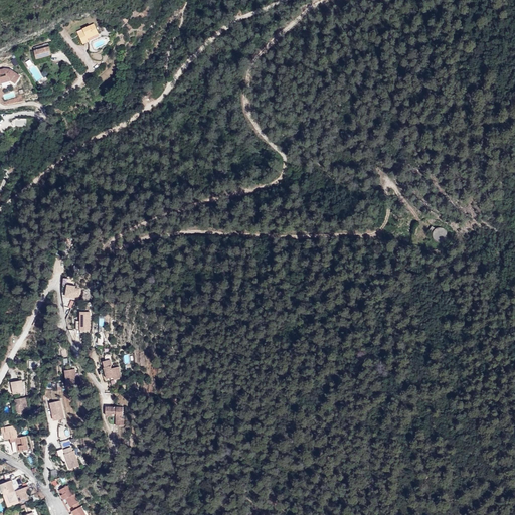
[(94,24),(77,31),(82,44),(89,42),(87,39),(99,34),(94,24)]
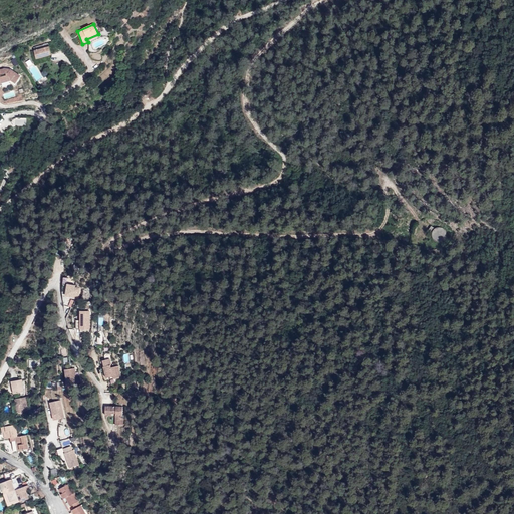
[(33,47),(36,59),(51,55),(48,43),(33,47)]
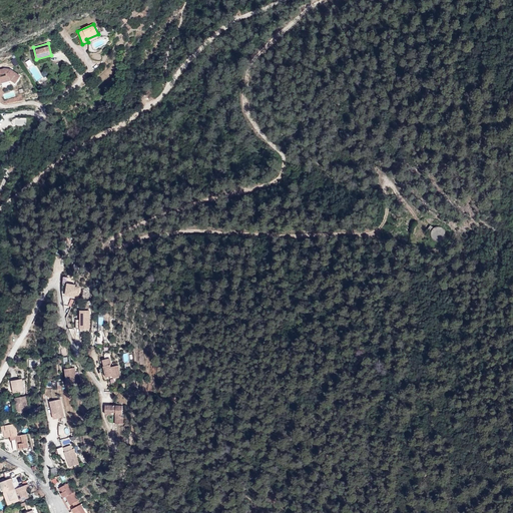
[(0,85),(2,85),(1,83),(11,80),(15,83),(20,75),(11,69),(4,68),(0,69),(0,85)]
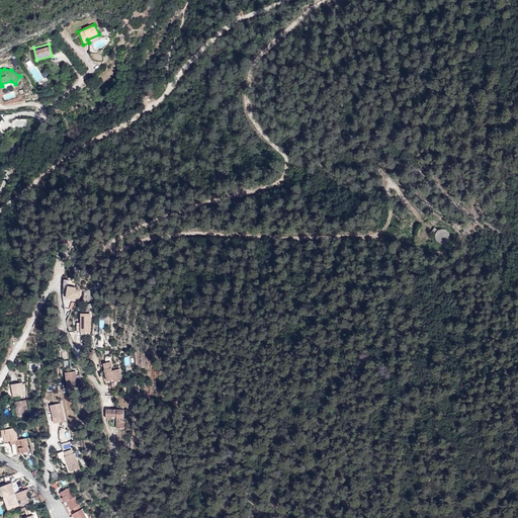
[(82,287),(67,284),(66,296),(80,299),(82,287)]
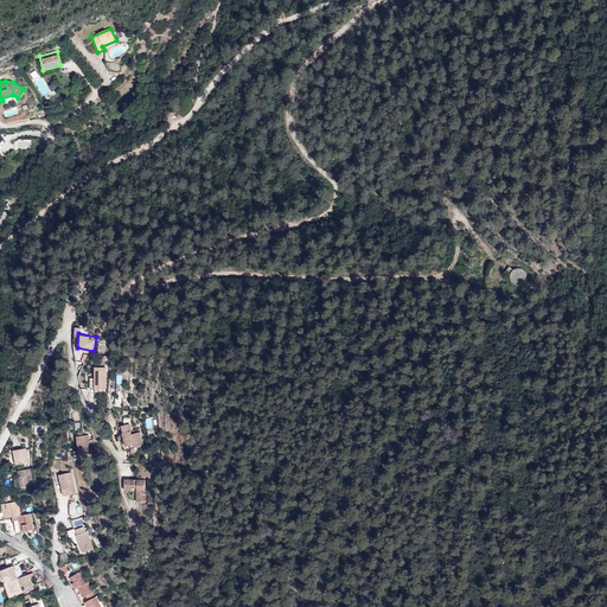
[(104,366),(94,366),(94,388),(104,388),(104,366)]
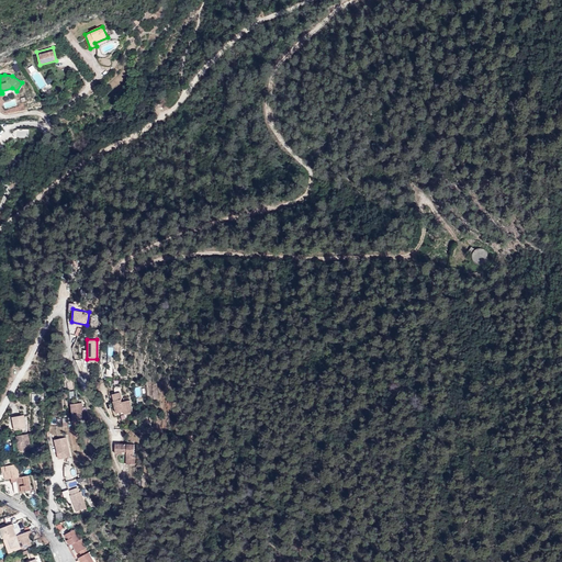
[(121,398),(112,400),(115,412),(123,411),(124,413),(132,411),(130,398),(121,401),(121,398)]
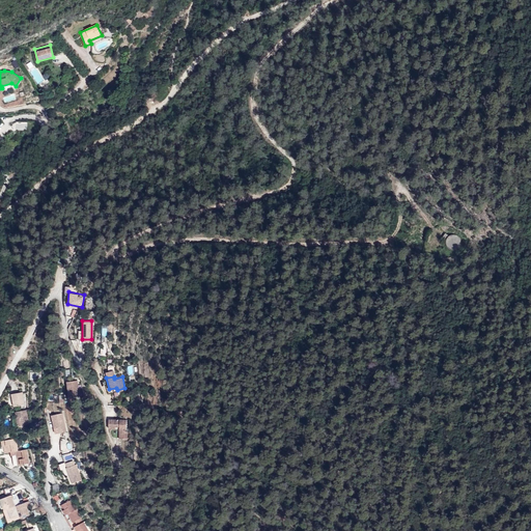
[(77,380),(66,381),(68,396),(79,394),(77,380)]
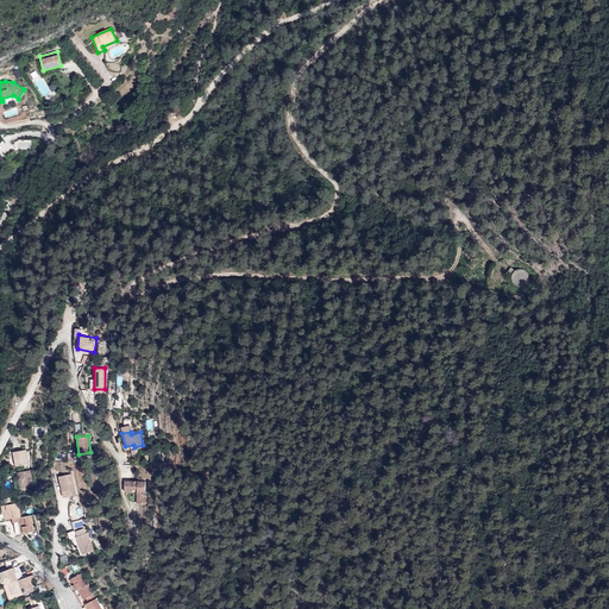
[(13,451),(16,465),(29,463),(25,449),(13,451)]
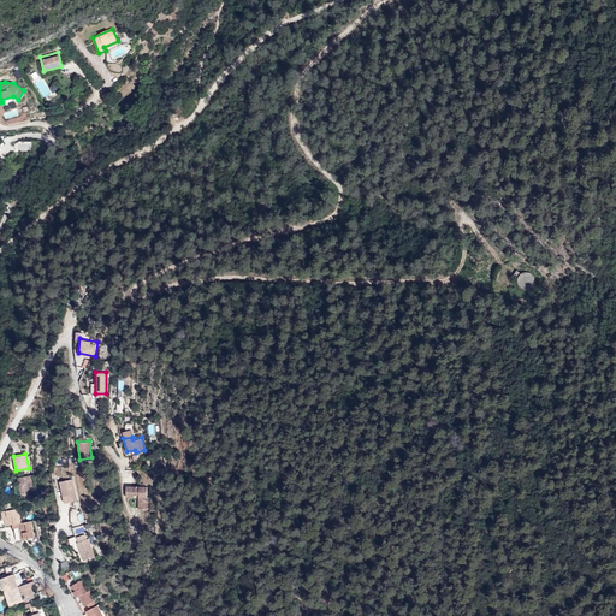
[(34,490),(31,475),(31,474),(17,477),(19,492),(34,490)]
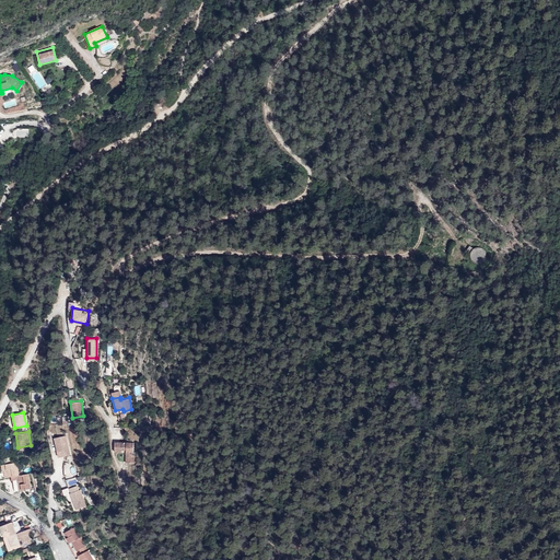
[(57,452),(59,457),(66,455),(61,435),(49,439),(53,453),(57,452)]
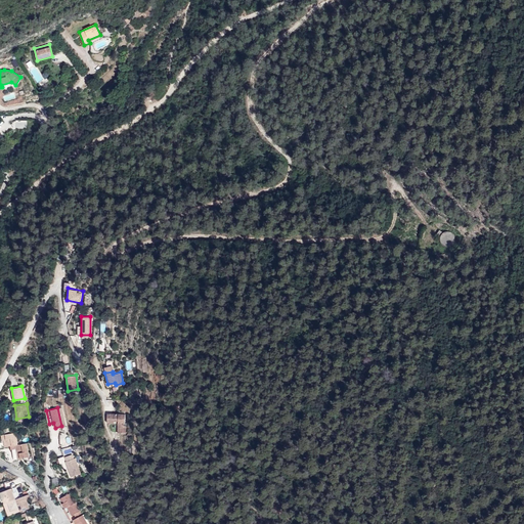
[(124,412),(107,412),(107,422),(118,422),(117,432),(127,432),(127,422),(124,422),(124,412)]
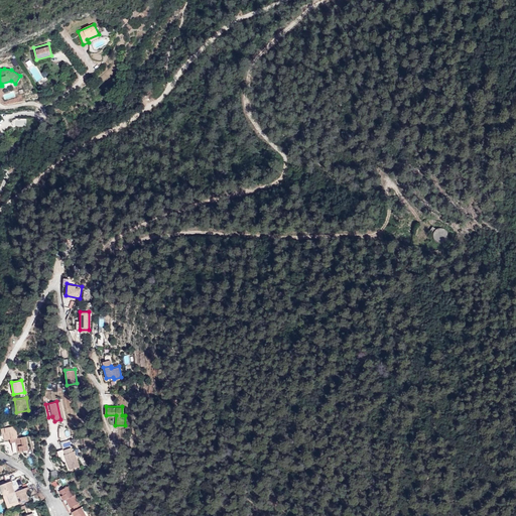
[(15,424),(1,427),(1,433),(3,432),(4,439),(17,436),(15,424)]
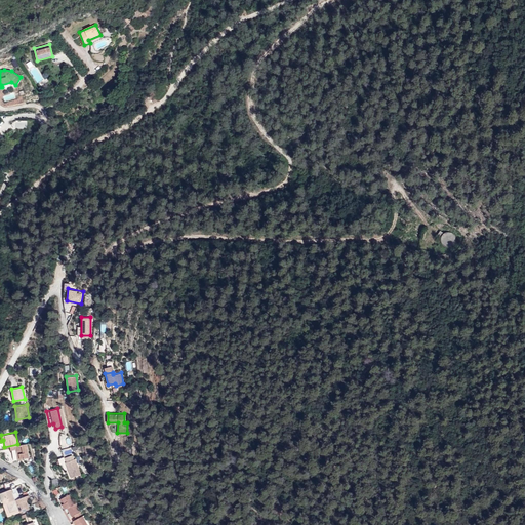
[(27,443),(17,444),(9,446),(10,449),(11,449),(13,459),(29,456),(27,443)]
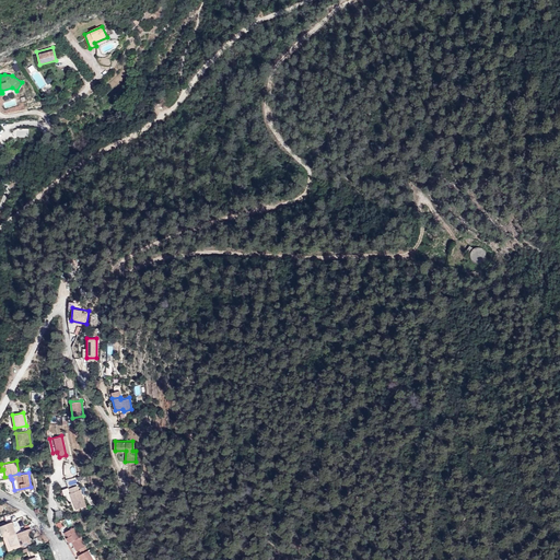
[(68,481),(69,487),(79,483),(77,478),(68,481)]
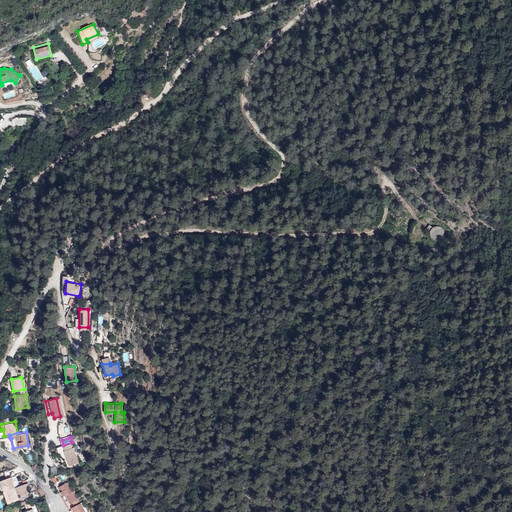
[(70,464),(79,461),(74,446),(61,451),(63,456),(67,454),(70,464)]
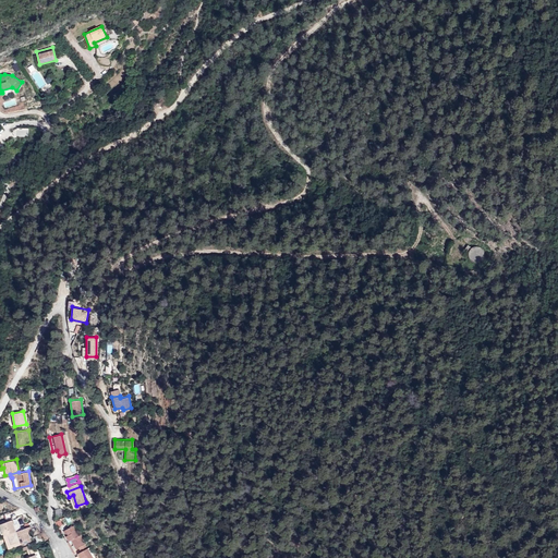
[(8,533),(8,534),(16,531),(13,523),(16,522),(14,518),(0,523),(0,524),(4,535),(8,533)]
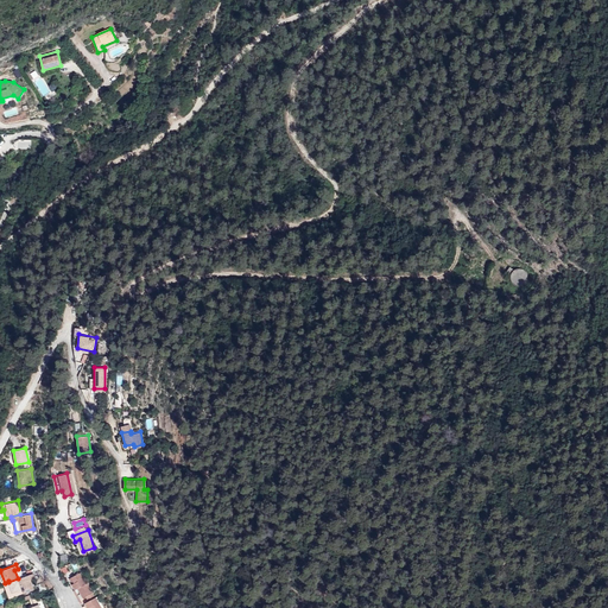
[(78,583),(84,593),(87,591),(90,597),(95,593),(80,568),(73,571),(76,577),(73,580),(75,586),(78,583)]
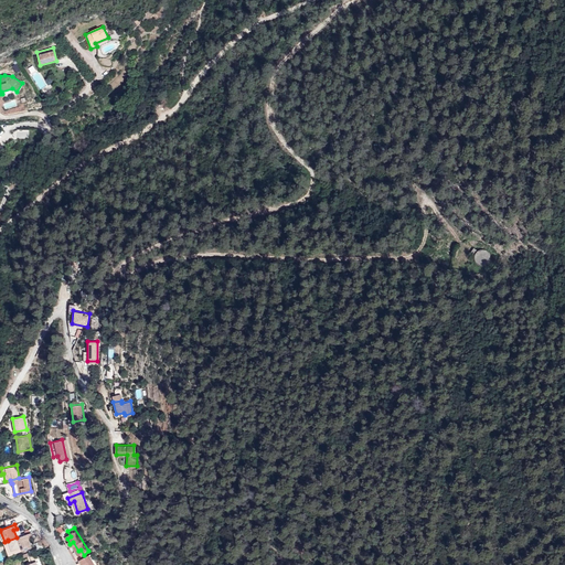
[(17,537),(8,541),(11,548),(20,545),(22,550),(31,545),(28,537),(30,535),(29,532),(22,535),(17,537)]
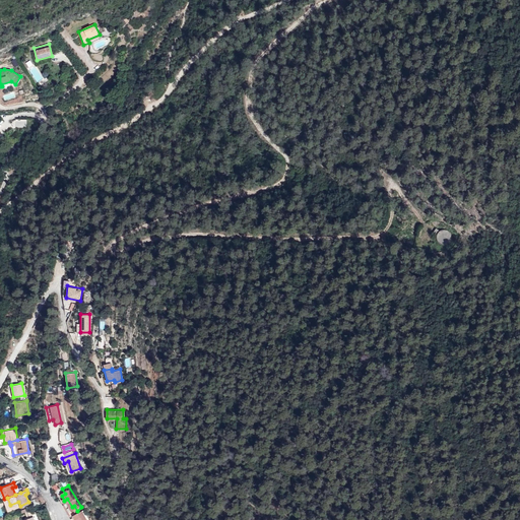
[(62,502),(69,513),(74,510),(72,507),(67,499),(64,501),(62,502)]
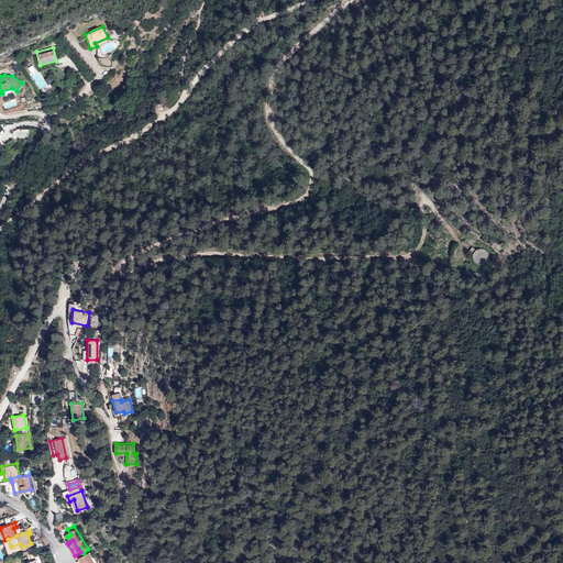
[(88,549),(84,553),(78,555),(81,561),(85,559),(87,562),(95,559),(88,549)]
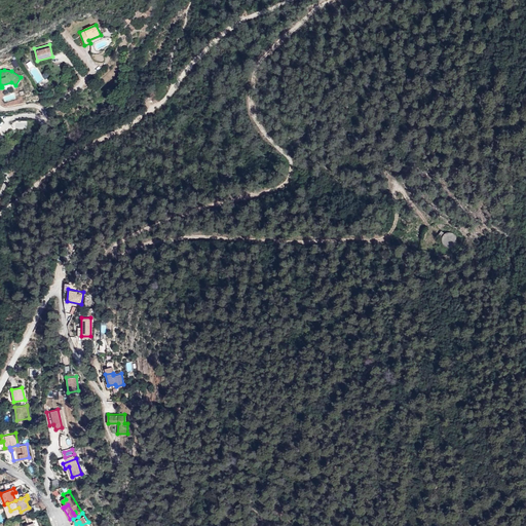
All buildings are outlined.
